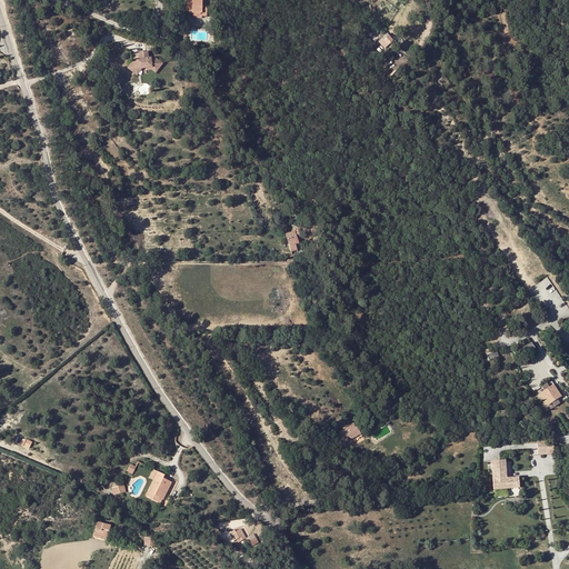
[(202,13),(202,17),(206,17),(207,15),(207,9),(206,9),(206,5),(202,5),(202,0),(191,0),(186,0),(186,11),(191,11),(191,12),(197,12),(202,13)]
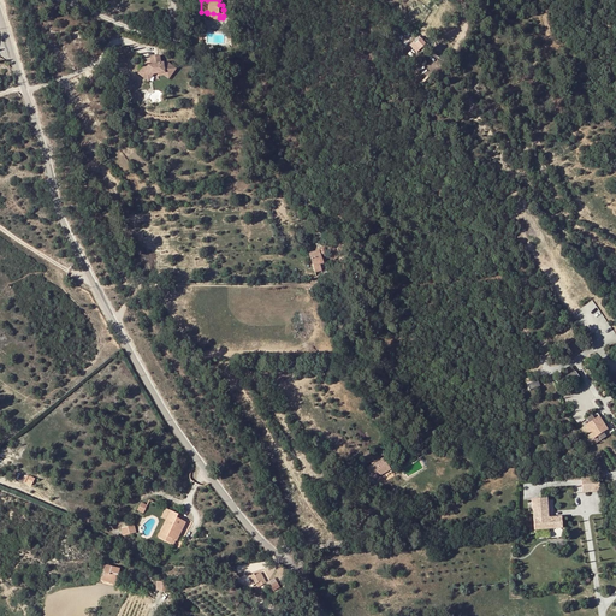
[(426,43),(419,36),(410,45),(418,52),(426,43)]
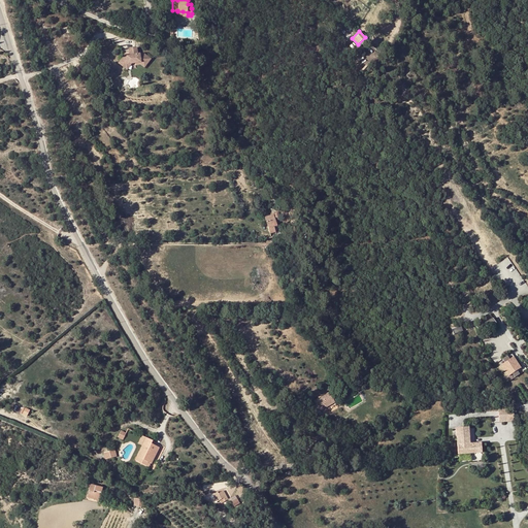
[(129,54),(129,55),(126,55),(125,54),(121,59),(126,64),(130,64),(135,63),(140,63),(144,67),(151,61),(143,55),(138,55),(137,48),(129,48),(129,54)]
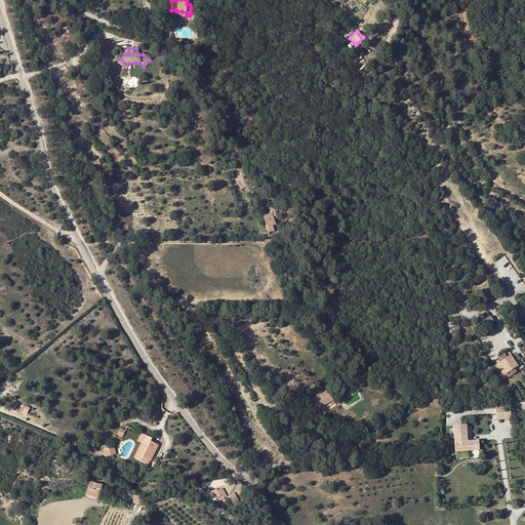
[(125,64),(120,58),(117,62),(125,69),(129,64),(125,64)]
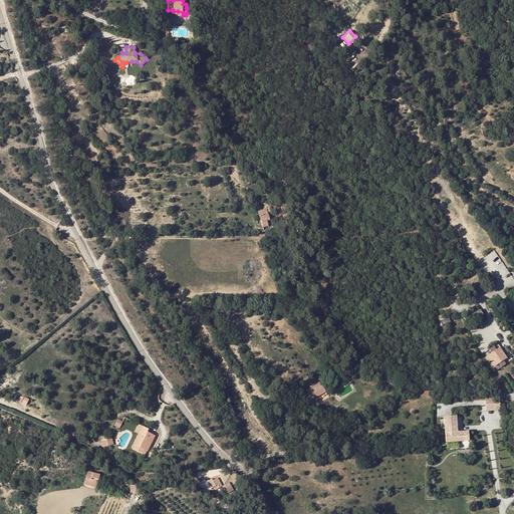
[(114,85),(112,76),(106,77),(107,86),(114,85)]
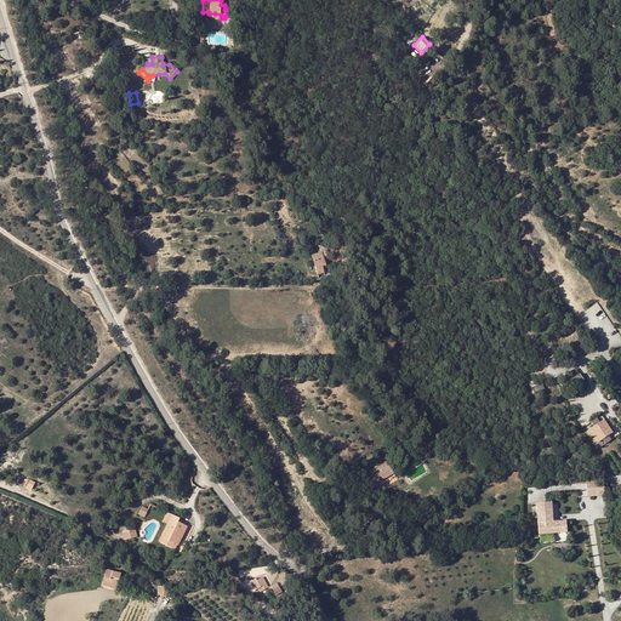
[(324,273),(325,274),(330,273),(328,266),(326,266),(322,252),(312,255),(318,274),(324,273)]
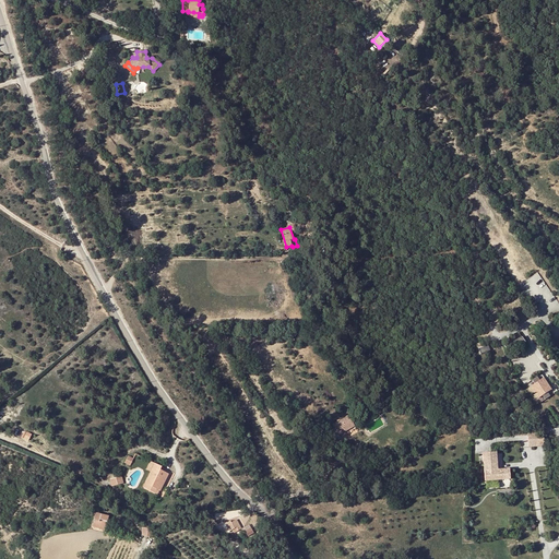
[(522,382),(521,383),(523,387),(524,385),(528,391),(540,382),(534,372),(521,380),(522,382)]
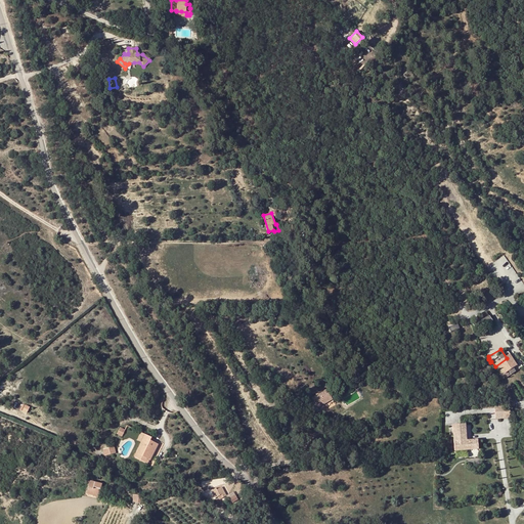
[(495,366),(493,367),(496,370),(509,362),(507,358),(495,366)]
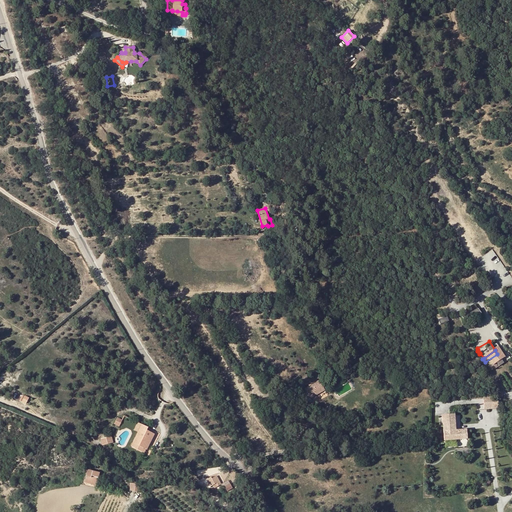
[(310,398),(325,390),(319,380),(305,388),(307,391),(300,395),(306,405),(312,401),(310,398)]
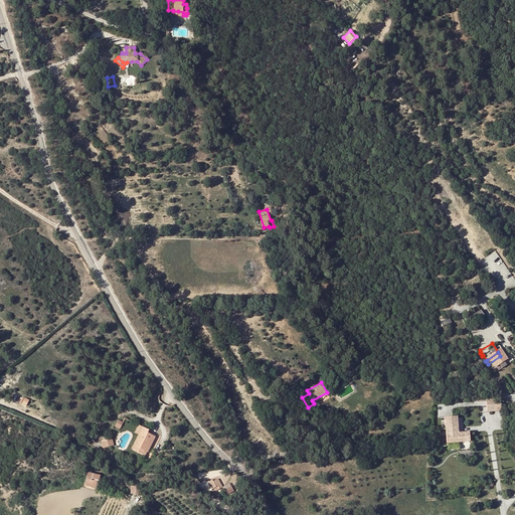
[(20,403),(26,405),(28,398),(22,397),(20,403)]
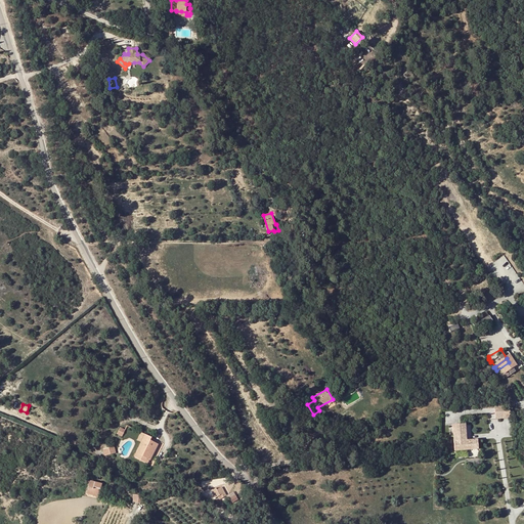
[(495,419),(510,417),(508,406),(493,408),(495,419)]
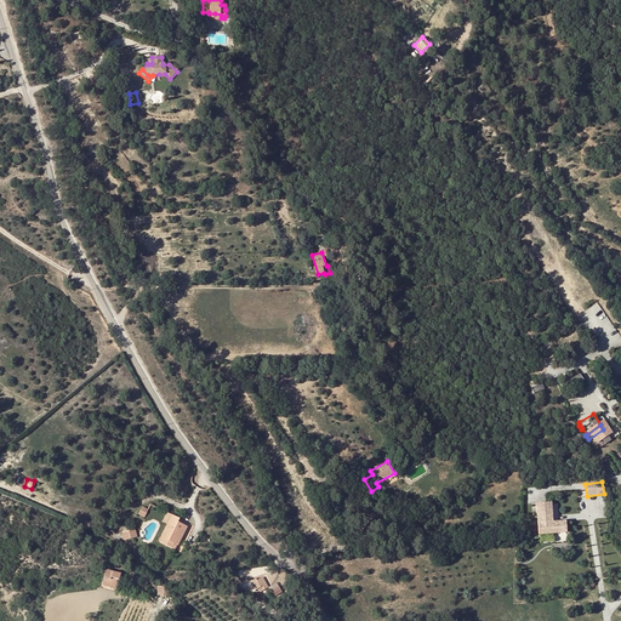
[(148,508),(142,506),(138,514),(144,517),(148,508)]
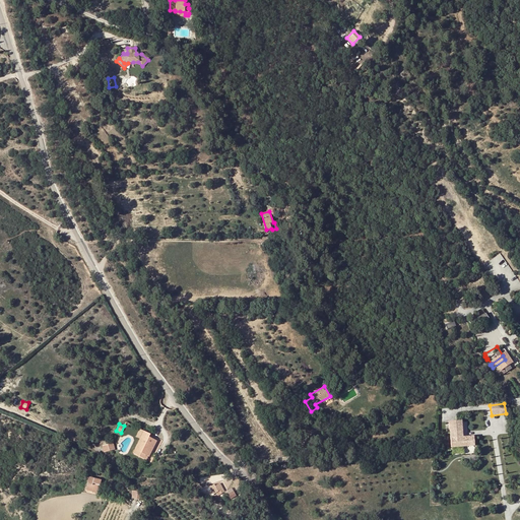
[(453,425),(449,426),(451,448),(463,447),(475,446),(475,442),(473,442),(473,436),(462,437),(461,425),(458,425),(453,425)]
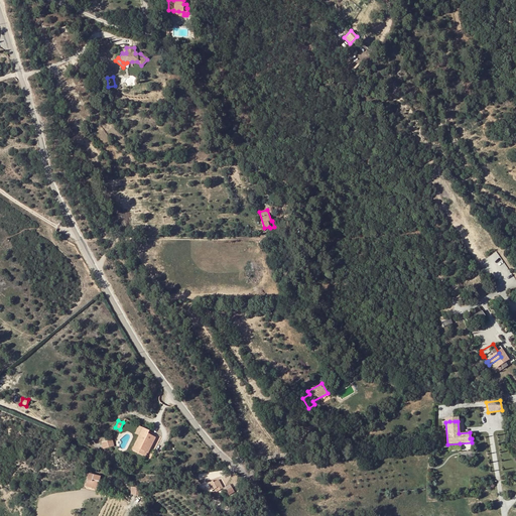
[(149,430),(138,425),(135,432),(138,434),(133,445),(146,453),(148,453),(155,437),(148,433),(149,430)]
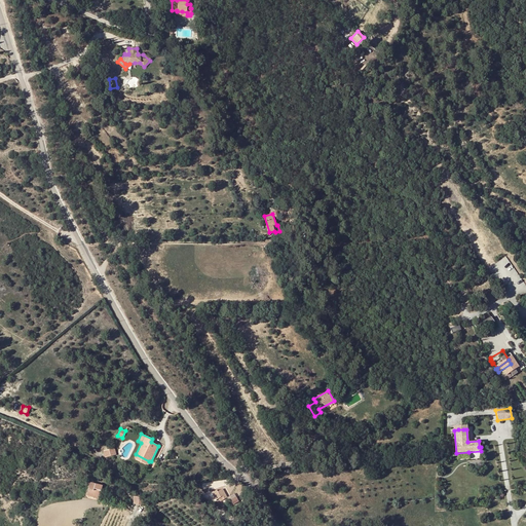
[(114,448),(103,450),(105,456),(116,454),(114,448)]
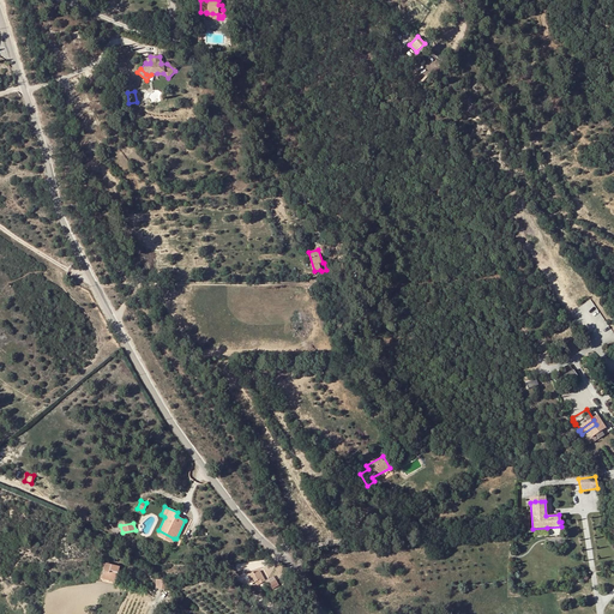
[(173,542),(174,539),(158,530),(156,535),(173,542)]
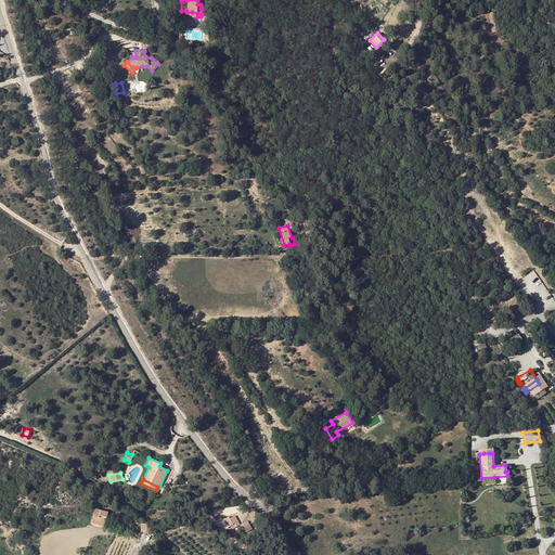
[(101,525),(104,511),(92,508),(90,523),(101,525)]
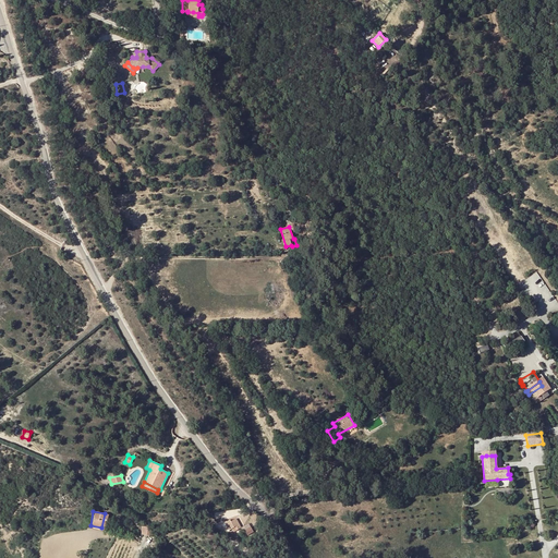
[(230,521),(225,523),(229,531),(233,528),(235,532),(241,529),(237,520),(231,523),(230,521)]
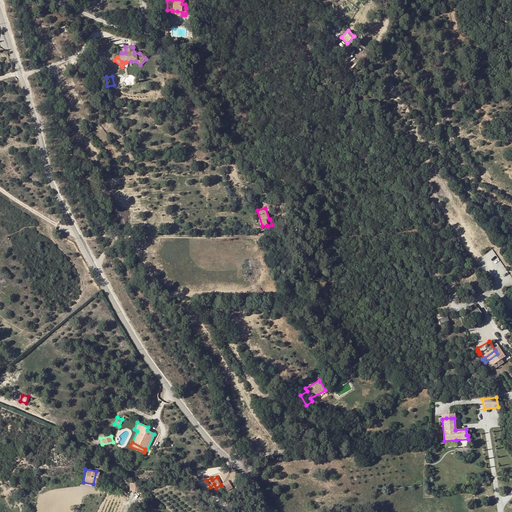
[(222,483),(225,491),(232,488),(229,480),(222,483)]
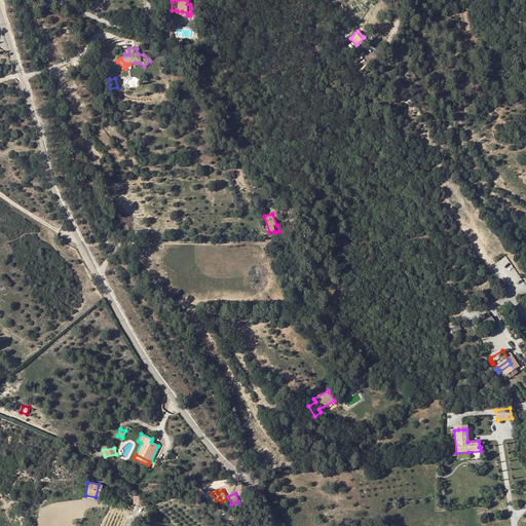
[(134,496),(133,503),(141,504),(141,496),(134,496)]
